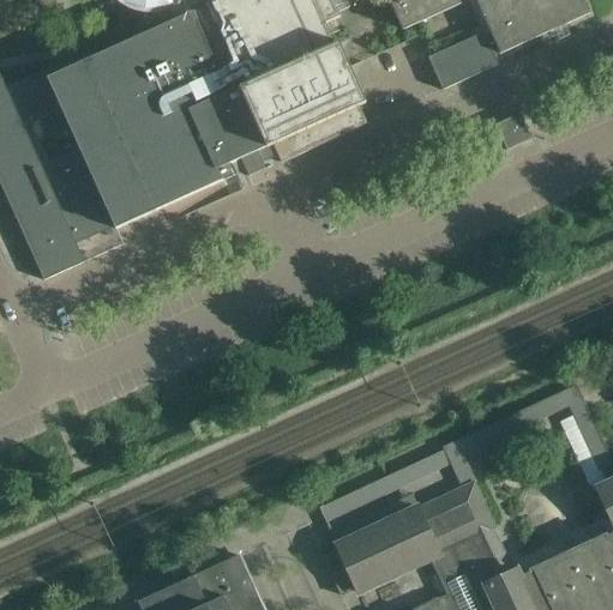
[(335,43),(324,22),(340,14),(332,0),(119,0),(121,2),(121,1),(128,5),(113,46),(48,76),(44,67),(5,85),(0,74),(0,183),(40,271),(43,278),(83,260),(74,241),(113,224),(114,227),(235,173),(230,161),(240,157),(247,174),(264,167),(257,149),(271,143),(280,161),(367,121),(359,104),(365,102),(338,42),(335,43)]
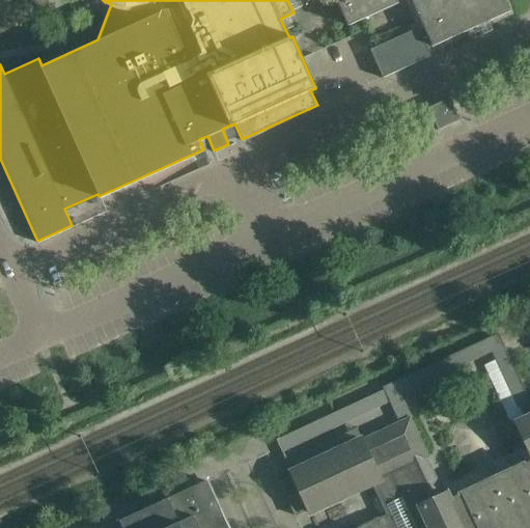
[(336,0),(347,24),(362,17),(396,1),(396,0),(410,0),(423,28),(419,30),(417,26),(377,45),(369,48),(382,76),(429,54),(426,47),(431,45),(509,9),(504,0),(336,0)]
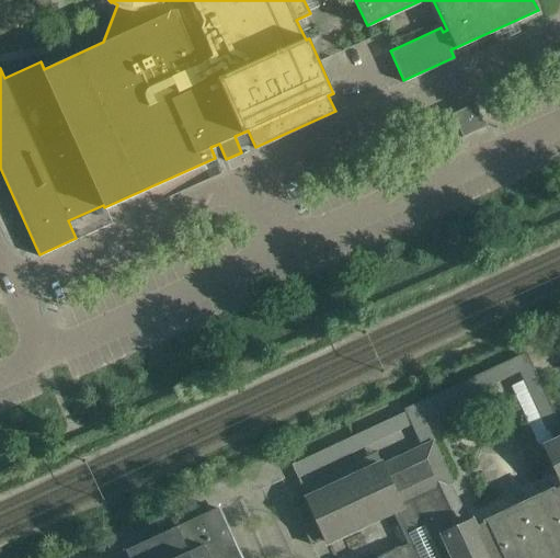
[(484,125),(473,102),(450,112),(461,136),(484,125)]
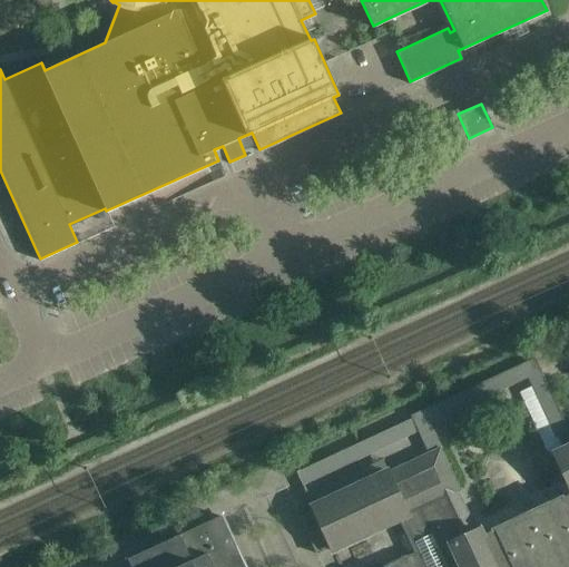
[(244,566),(221,515),(125,559),(128,566),(568,566),(568,432),(567,429),(557,434),(562,448),(552,452),(561,472),(568,488),(568,492),(561,497),(561,496),(490,528),(491,530),(481,535),(478,528),(471,530),(452,490),(457,488),(438,448),(388,471),(386,469),(312,504),(310,505),(312,509),(298,516),(315,551),(329,546),(331,549),(398,518),(412,550),(376,566),(244,566)]
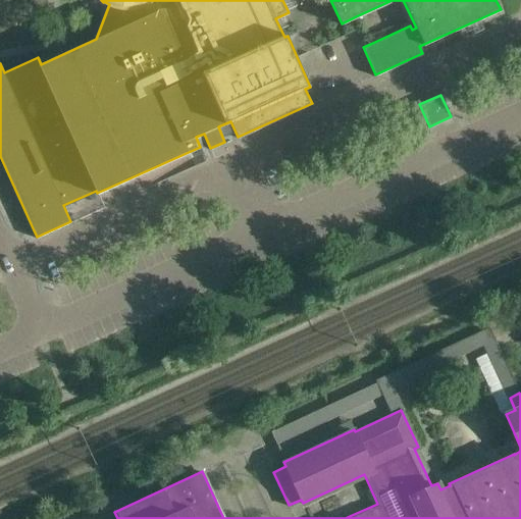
[(282,424),(270,430),(276,443),(289,436),(282,424)]
